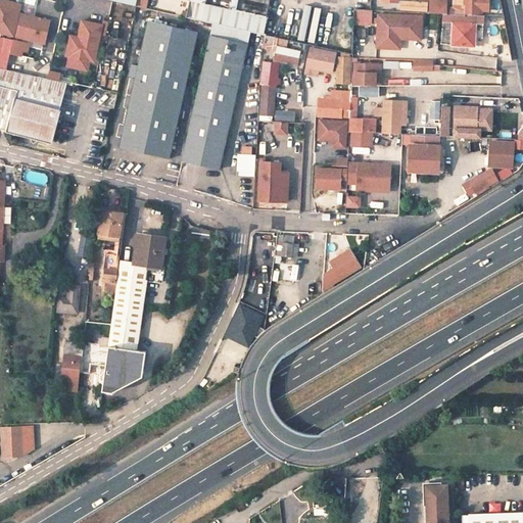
[(0,32),(13,35),(20,4),(4,0),(1,15),(0,14),(0,32)]
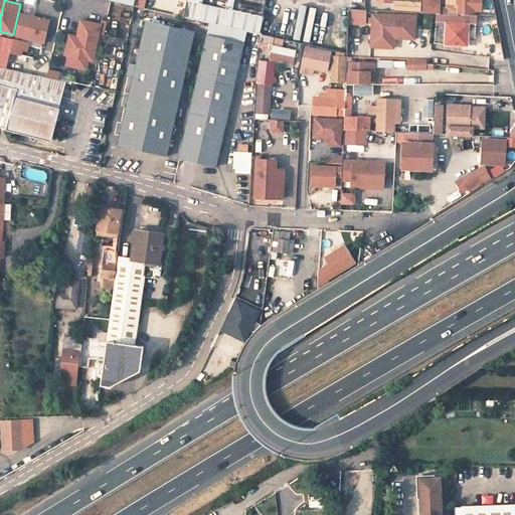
[(146,0),(145,8),(154,10),(156,0),(146,0)]
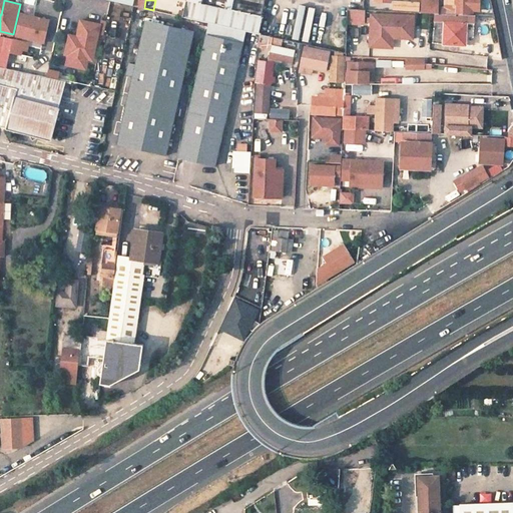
[(258,34),(266,0),(186,0),(182,17),(258,34)]
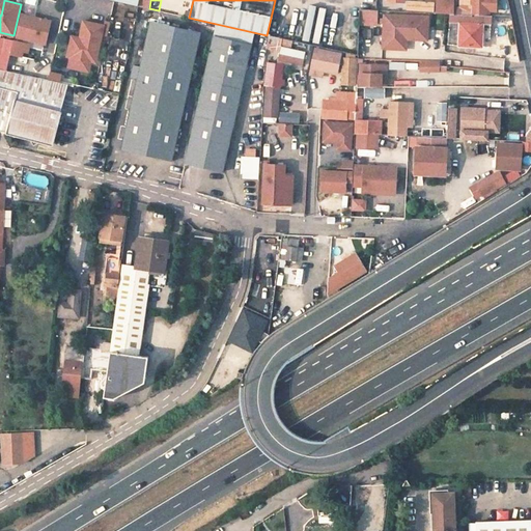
[(429,11),(438,11),(439,11),(439,1),(409,0),(409,10),(425,11),(429,11)]
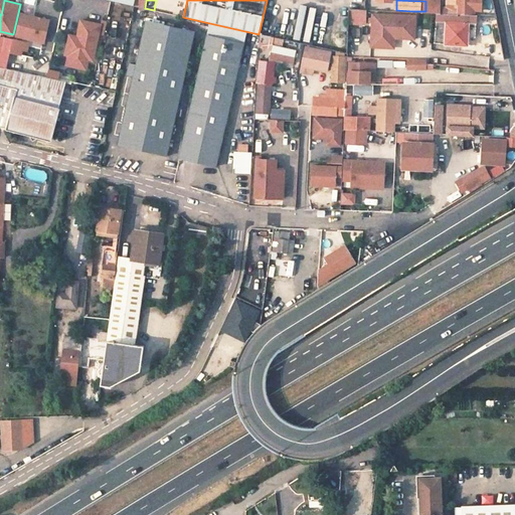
[(440,12),(440,0),(425,0),(425,1),(425,11),(438,12),(440,12)]
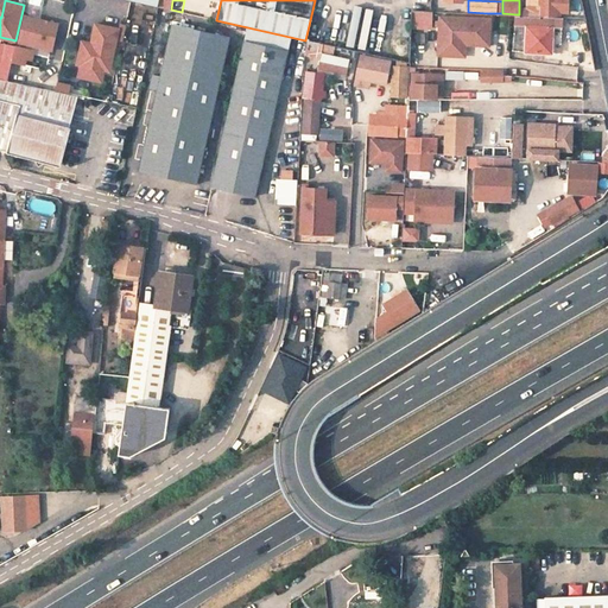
[(538,0),(538,14),(562,16),(562,11),(561,0),(538,0)]
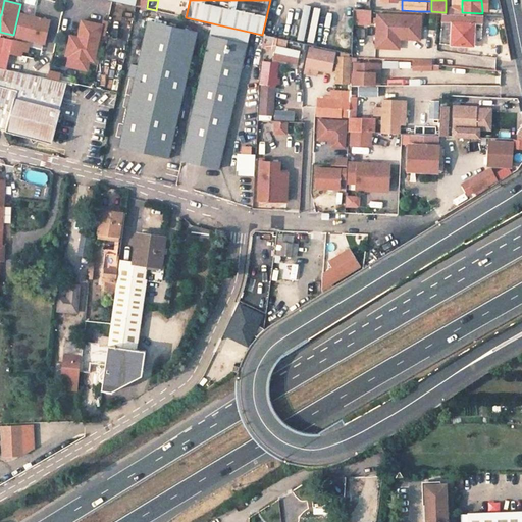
[(302,37),(309,38),(314,4),(307,3),(302,37)]
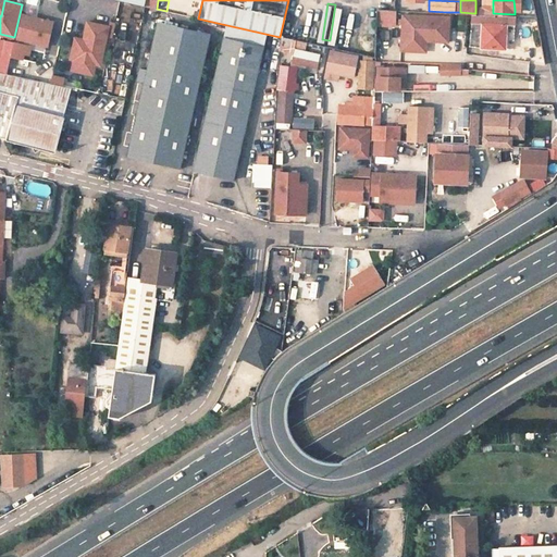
[(449,33),(450,12),(446,12),(429,11),(425,11),(419,11),(405,10),(403,44),(419,45),(419,34),(429,24),(437,25),(437,32),(449,33)]
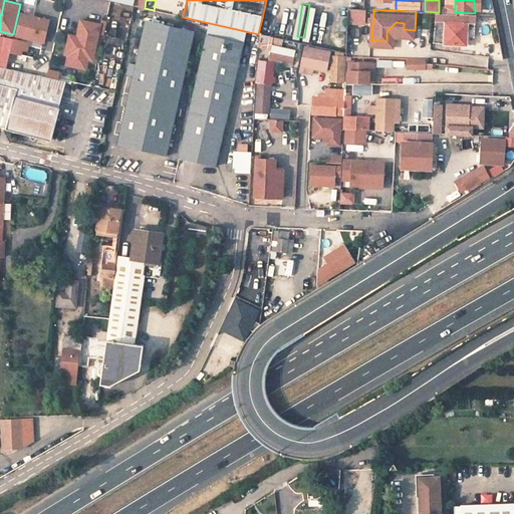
[(470,44),(471,37),(471,32),(468,31),(468,23),(476,23),(476,13),(475,13),(455,12),(439,12),(437,12),(434,42),(444,44),(470,44)]
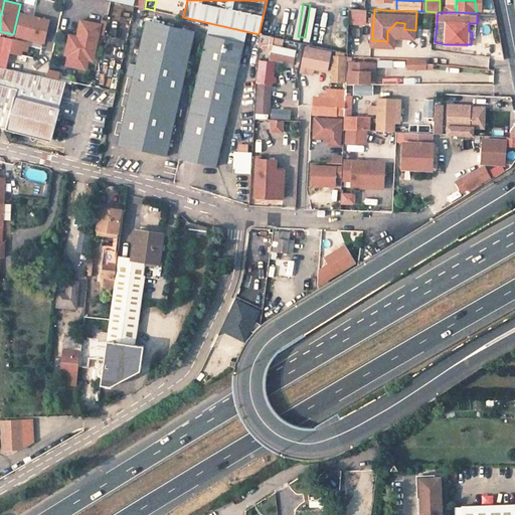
[(16,35),(44,41),(49,20),(21,13),(16,35)]
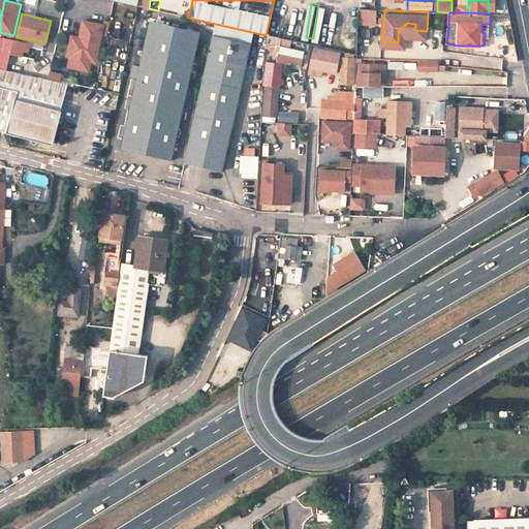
[(95,62),(103,25),(83,21),(81,32),(86,33),(85,38),(71,35),(67,56),(70,57),(90,61),(95,62)]
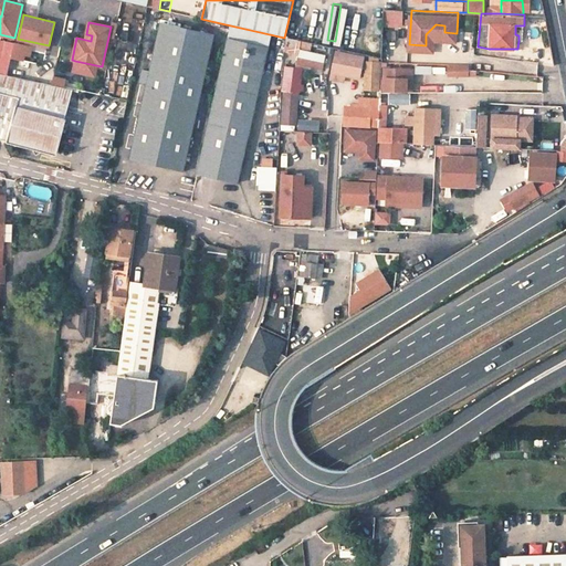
[(147,83),(130,158),(184,170),(215,34),(161,22),(150,71),(143,70),(139,82),(147,83)]
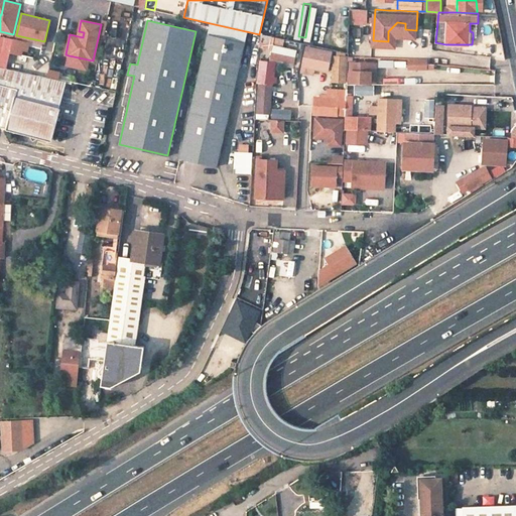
[(395,41),(396,32),(416,33),(416,30),(405,29),(405,23),(397,22),(388,31),(388,41),(395,41)]
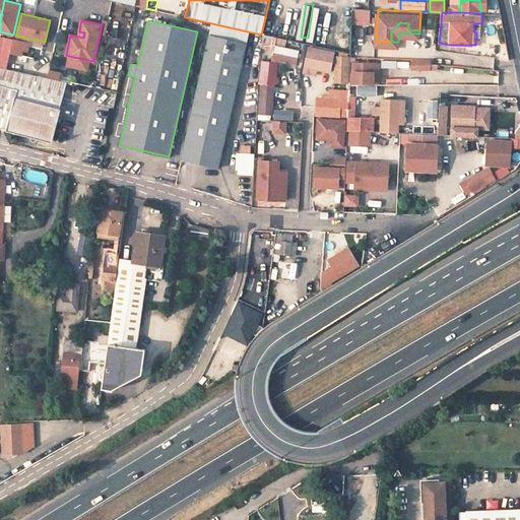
[(299,58),(300,51),(275,46),(277,38),(263,35),(262,46),(275,49),(273,59),(290,63),(291,57),(299,58)]
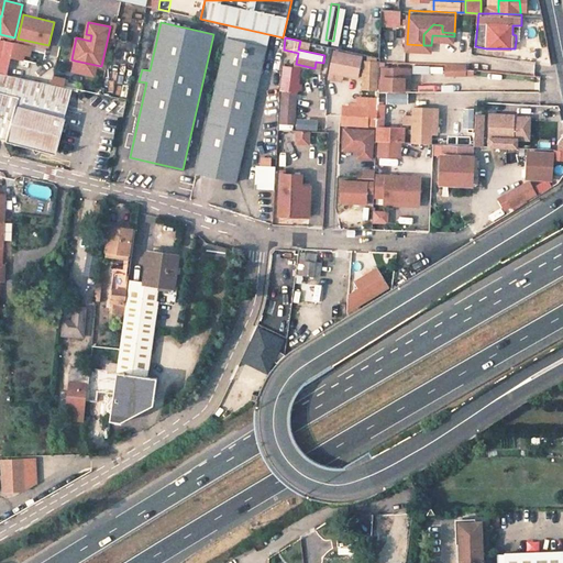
[(266,47),(227,39),(197,172),(236,180),(266,47)]
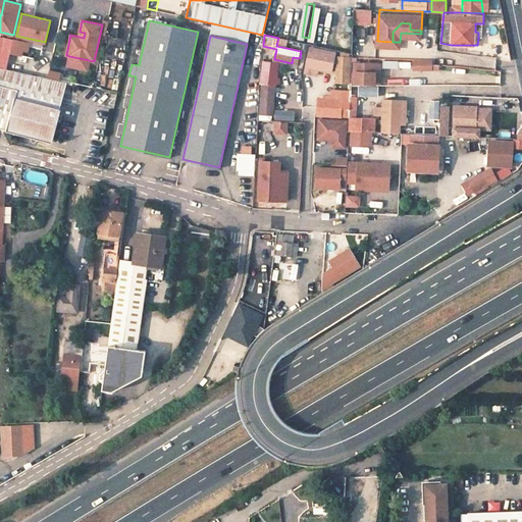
[(10,52),(13,40),(6,38),(2,52),(10,54),(10,52)]
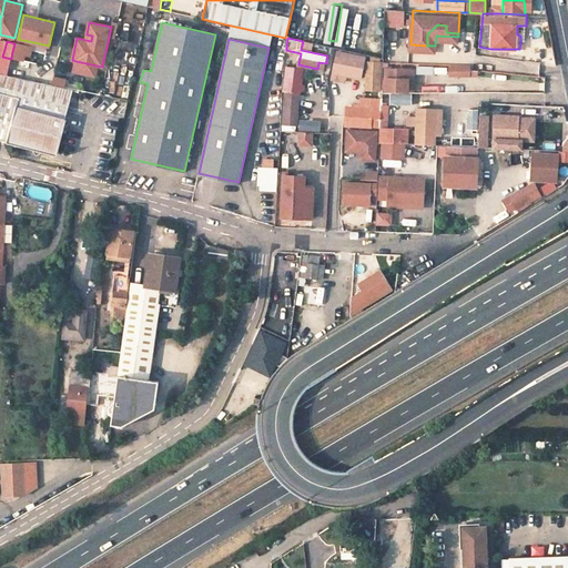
[(23,54),(29,56),(31,47),(14,42),(14,43),(11,57),(22,60),(23,54)]
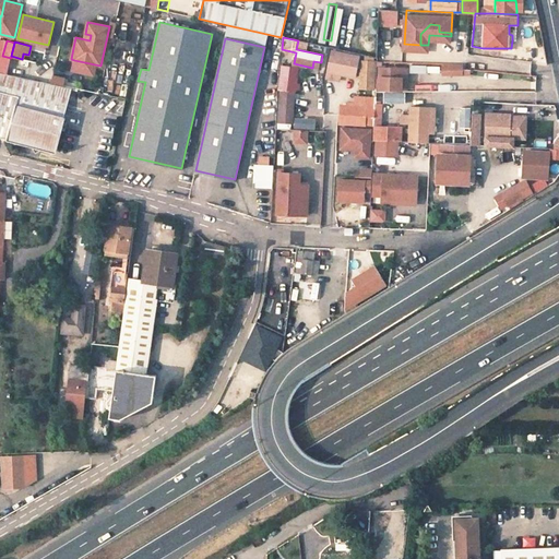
[(360,56),(332,50),(326,73),(356,79),(360,56)]
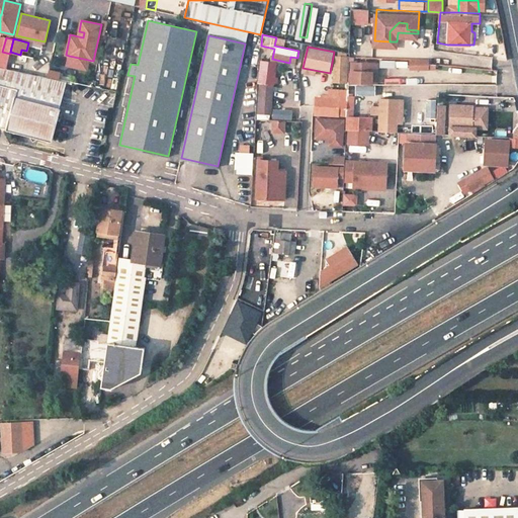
[(0,67),(6,68),(10,54),(2,52),(0,51),(0,67)]
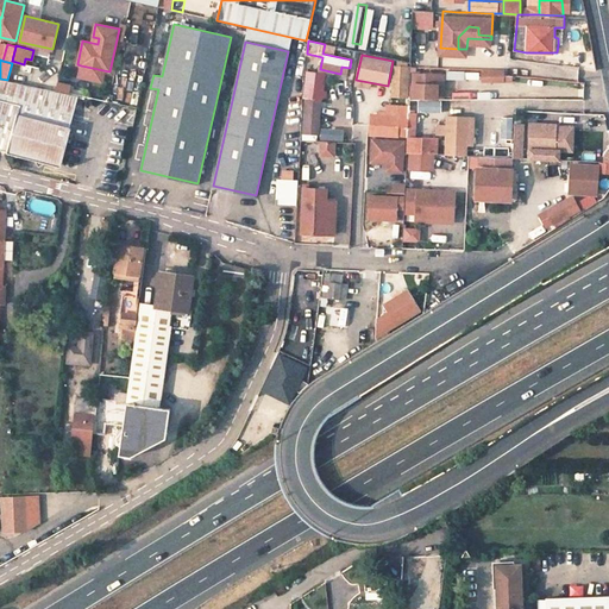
[(101,82),(104,70),(81,66),(79,76),(101,82)]
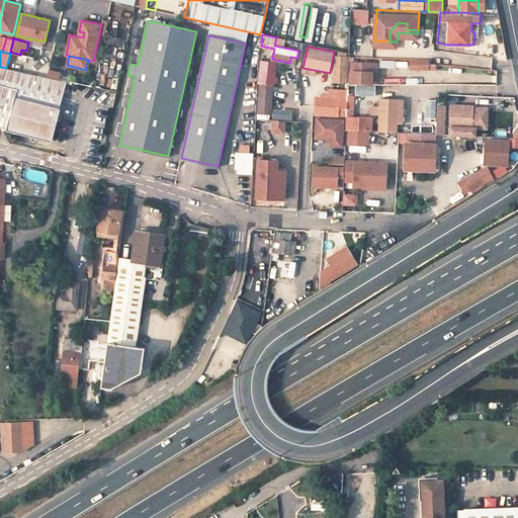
[(348,57),(334,57),(333,83),(347,84),(348,57)]
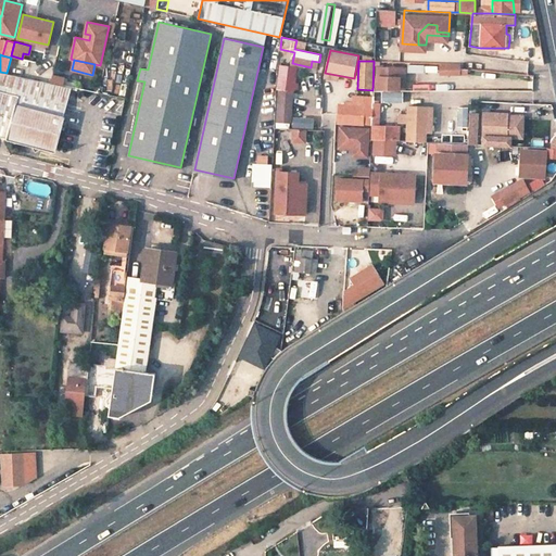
[(467,75),(468,68),(465,67),(465,65),(441,64),(441,74),(467,75)]
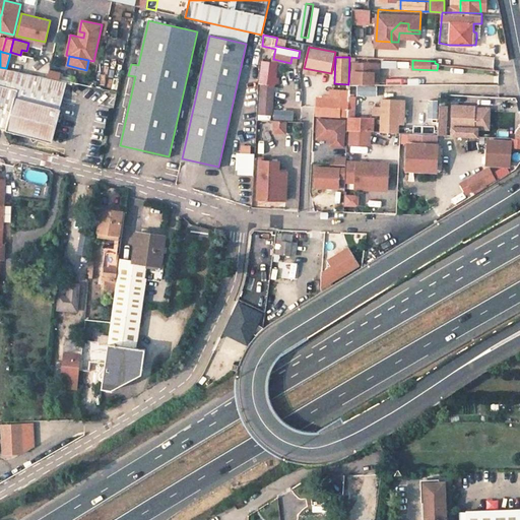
[(374,83),(375,63),(353,63),(353,73),(351,73),(350,81),(353,81),(353,82),(374,83)]
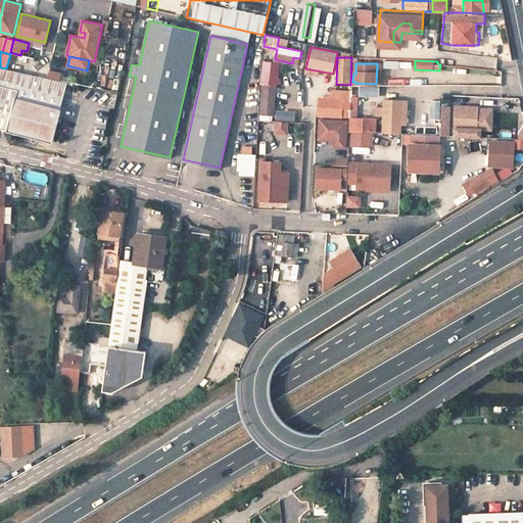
[(15,97),(60,108),(66,86),(0,68),(0,85),(11,89),(17,90),(15,97)]
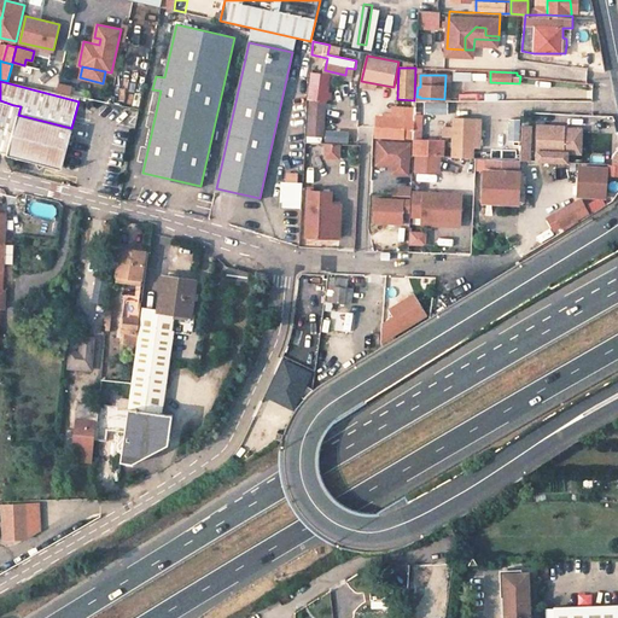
[(69,94),(71,87),(58,83),(56,92),(69,94)]
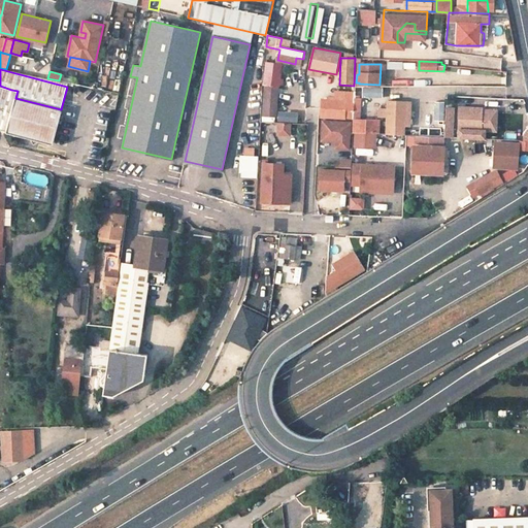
[(276,117),(278,86),(272,85),(273,71),(265,71),(264,84),(265,84),(263,116),(276,117)]
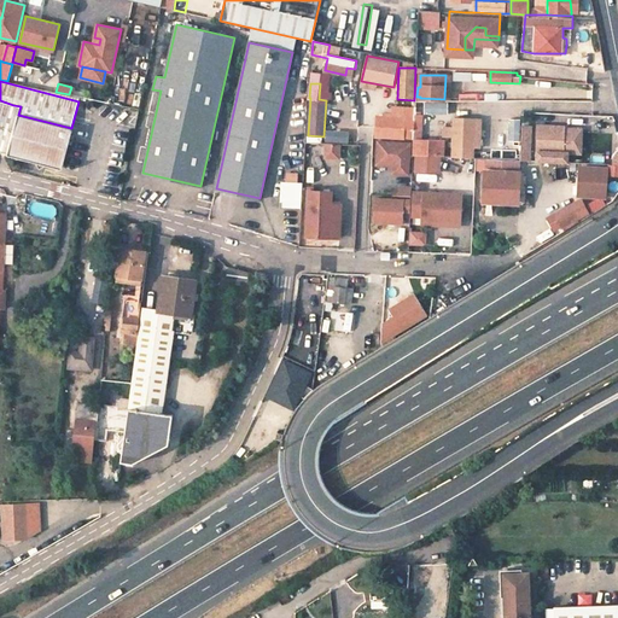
[(0,151),(9,153),(18,115),(21,106),(13,105),(0,100),(0,151)]
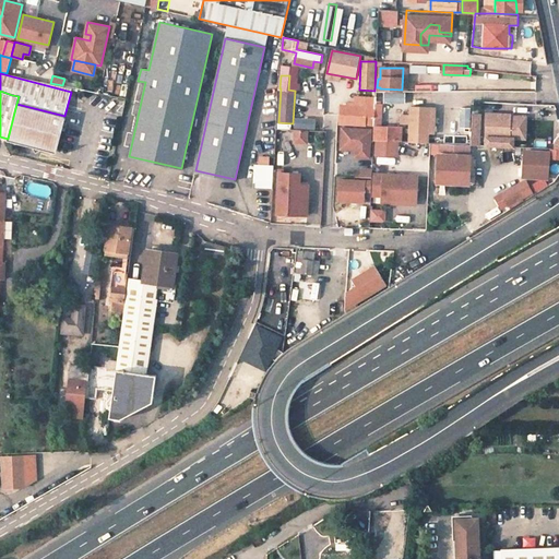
[(355,95),(354,102),(348,102),(348,104),(340,104),(339,122),(339,125),(346,125),(367,127),(367,126),(372,126),(375,97),(355,95)]
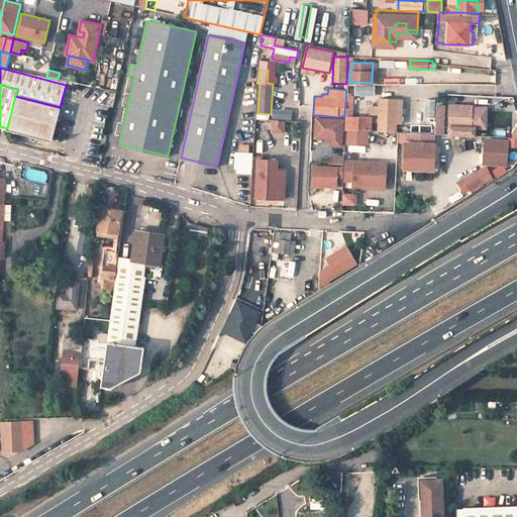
[(371,130),(371,118),(352,117),(353,97),(351,97),(351,93),(348,93),(346,129),(348,129),(368,130),(371,130)]
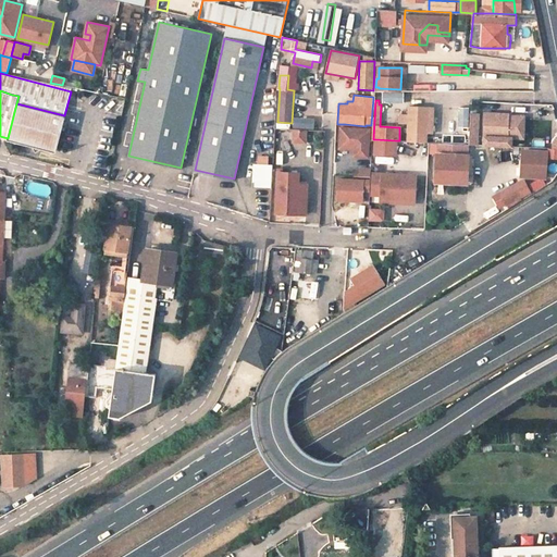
[(64,115),(16,103),(8,138),(31,144),(34,148),(38,146),(51,149),(57,146),(64,115)]
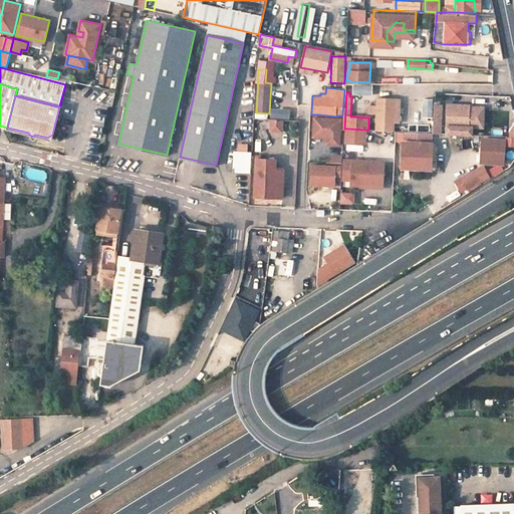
[(394,131),(396,98),(377,97),(376,130),(394,131)]
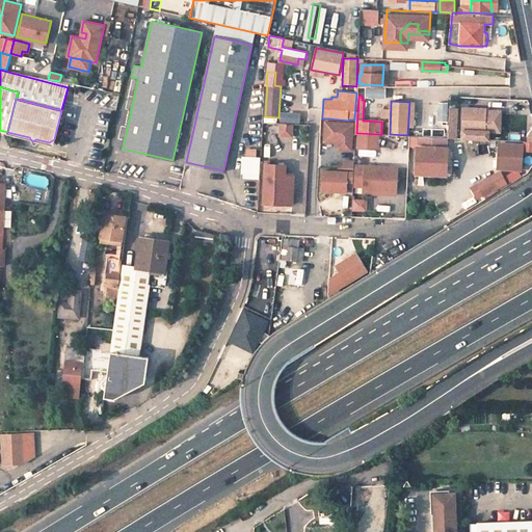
[(495,132),(495,123),(486,122),(486,110),(486,108),(464,107),(462,138),(485,139),(485,131),(495,132)]
